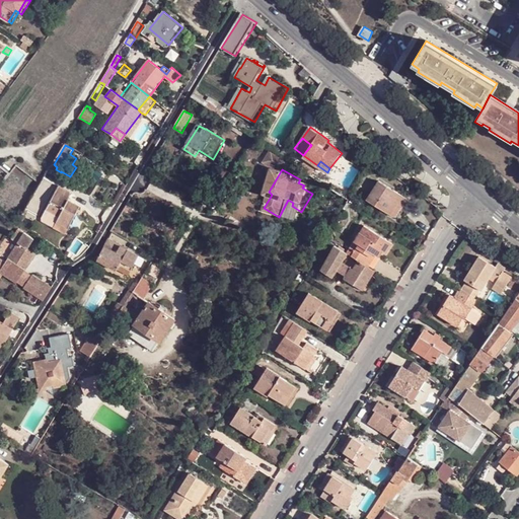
[(367,201),(390,215),(397,204),(400,206),(402,207),(408,199),(379,180),(367,201)]
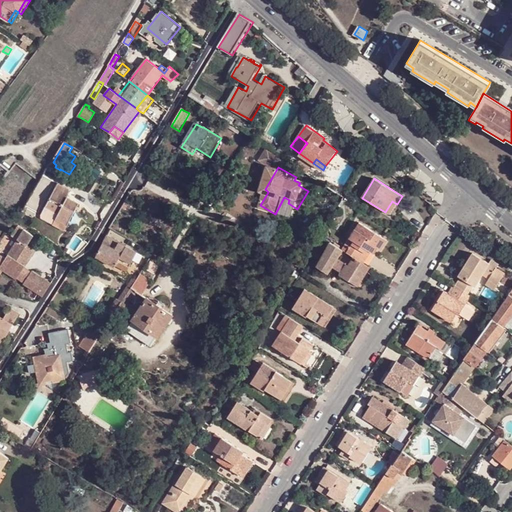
[(58,183),(45,207),(58,213),(51,225),(64,231),(78,203),(67,196),(70,190),(58,183)]
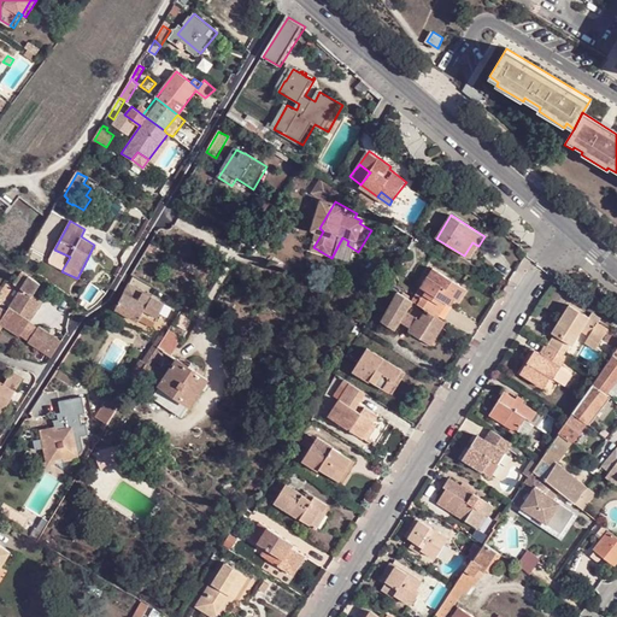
[(472,242),(464,256),(468,258),(476,245),(472,242)]
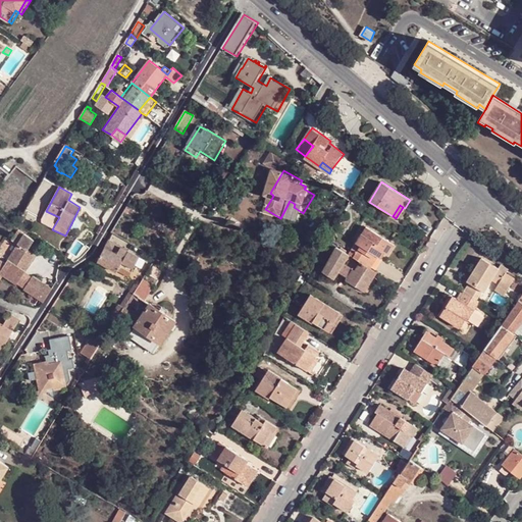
[(347,256),(369,270),(378,257),(380,258),(384,252),(388,254),(395,245),(365,226),(347,256)]
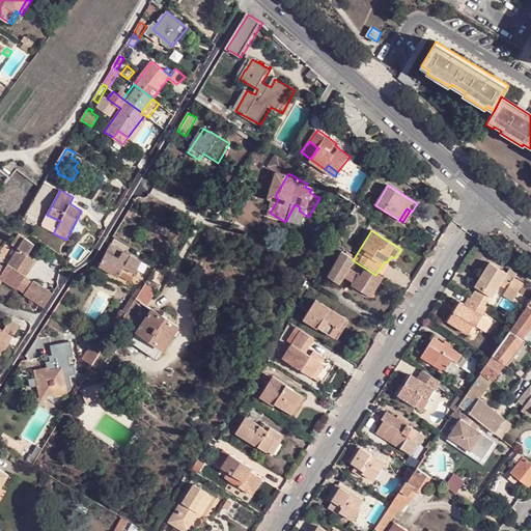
[(21,250),(8,270),(0,266),(0,281),(1,280),(19,290),(26,277),(37,259),(29,254),(35,245),(21,235),(14,246),(21,250)]
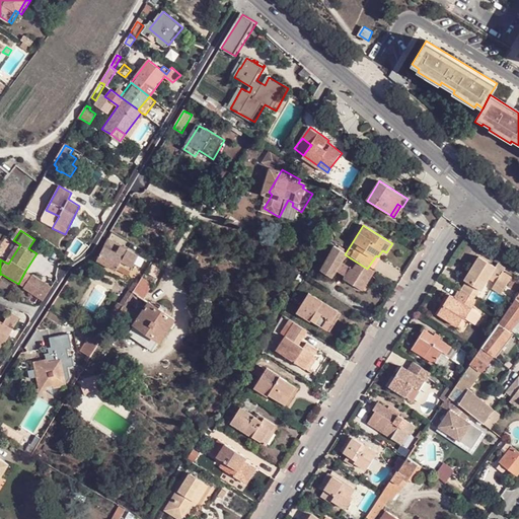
[(98,258),(97,260),(117,271),(118,268),(121,264),(131,270),(136,263),(140,255),(108,239),(98,258)]
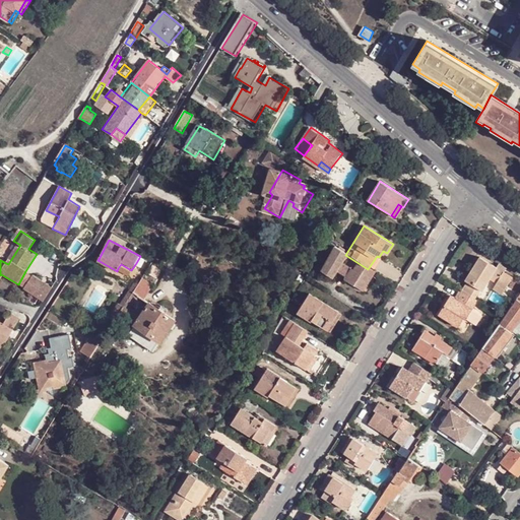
[(345,255),(333,248),(320,270),(333,279),(337,271),(344,276),(343,279),(364,291),(375,273),(368,269),(345,255)]
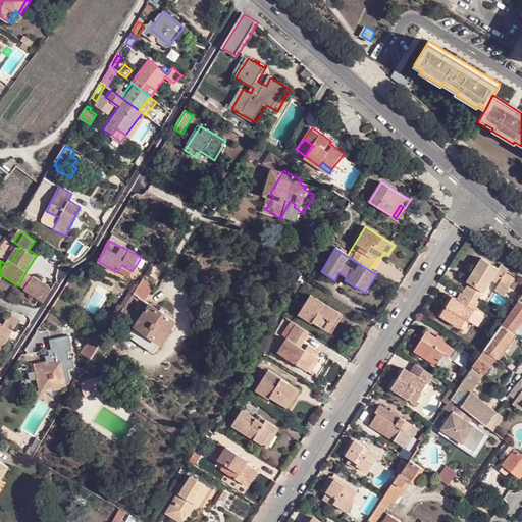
[(141,257),(137,264),(142,267),(146,261),(141,257)]
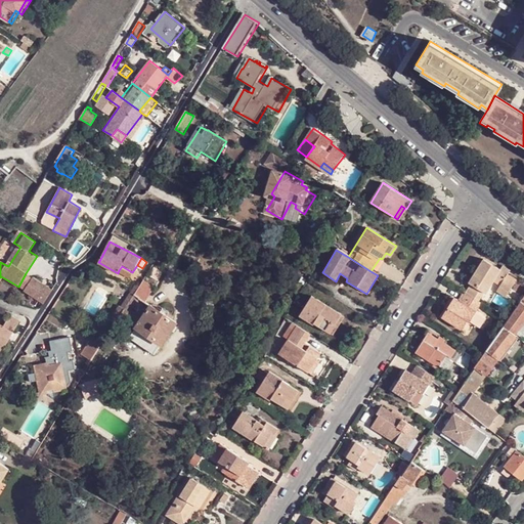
[(466,293),(478,301),(483,294),(484,295),(493,280),(500,286),(498,287),(508,293),(516,280),(507,274),(503,280),(495,275),(499,270),(483,260),(468,285),(470,286),(466,293)]
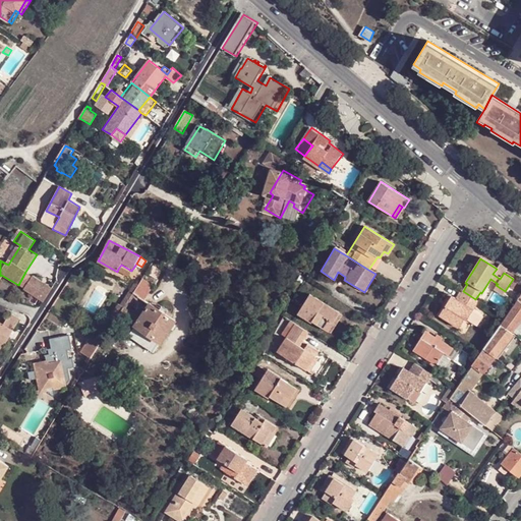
[(121,265),(118,269),(129,276),(131,271),(121,265)]
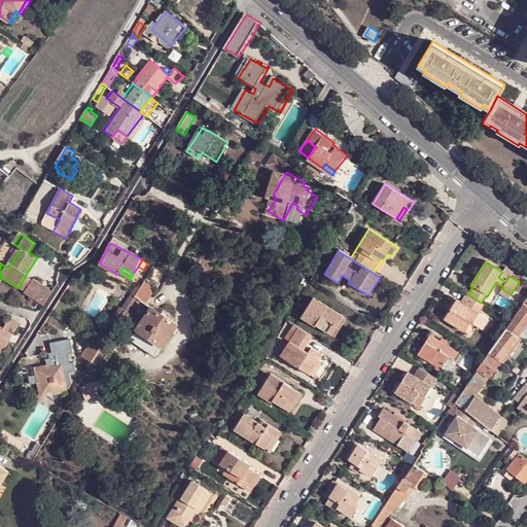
[(505,282),(510,276),(502,272),(498,277),(505,282)]
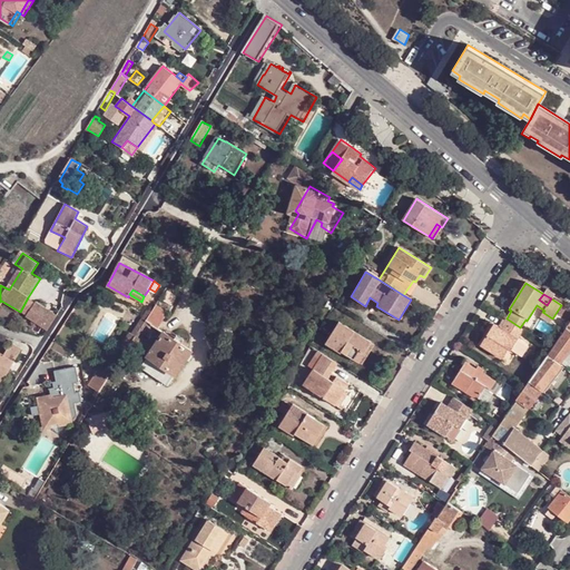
[(20,312),(28,316),(36,303),(28,297),(20,312)]
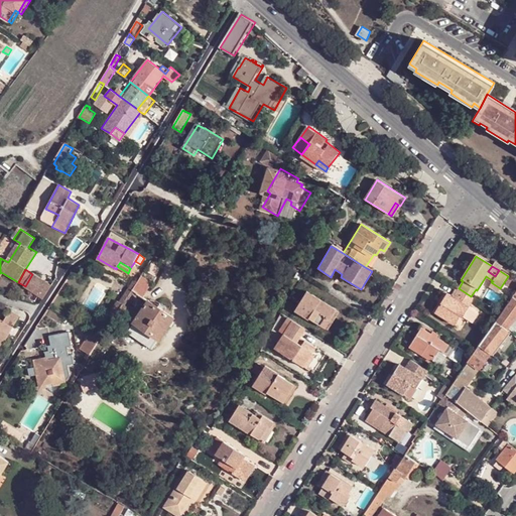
[(24,288),(43,299),(51,285),(32,274),(25,286),(24,288)]
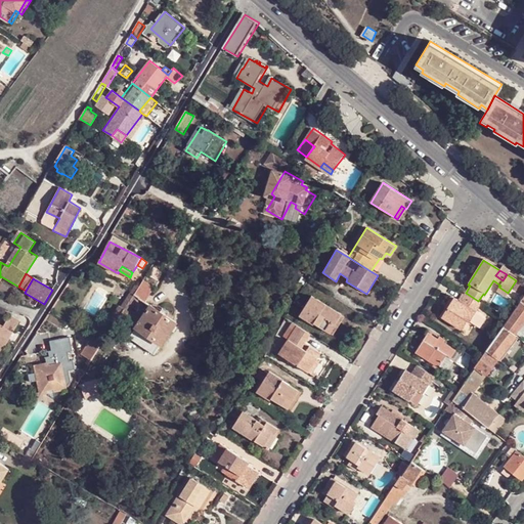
[(138,288),(140,286),(136,284),(122,305),(120,304),(111,317),(118,322),(121,316),(138,288)]
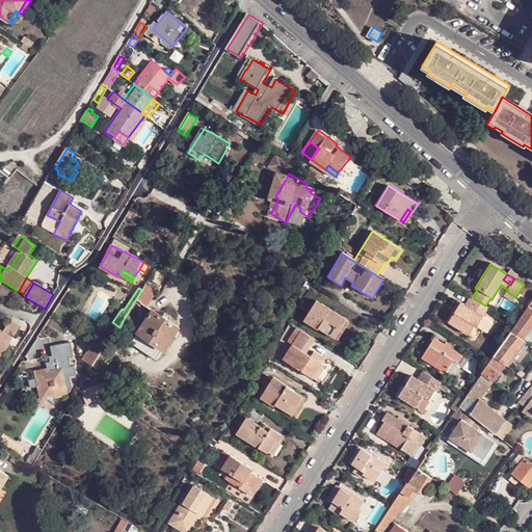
[(515,297),(506,291),(504,296),(512,301),(515,297)]
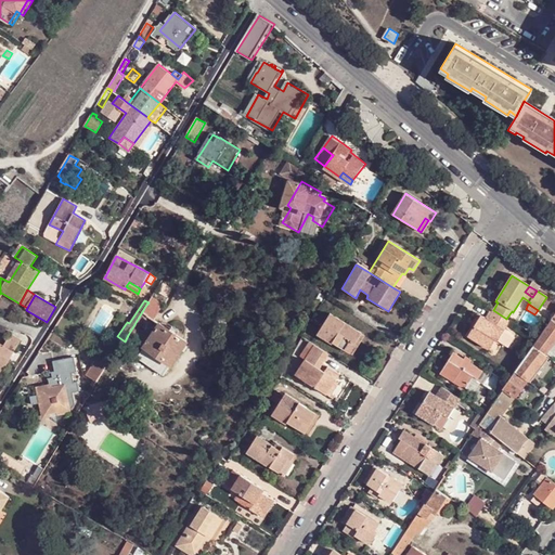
[(173,364),(189,340),(160,322),(151,339),(139,332),(149,315),(153,319),(153,318),(157,311),(146,305),(128,335),(146,346),(173,364)]
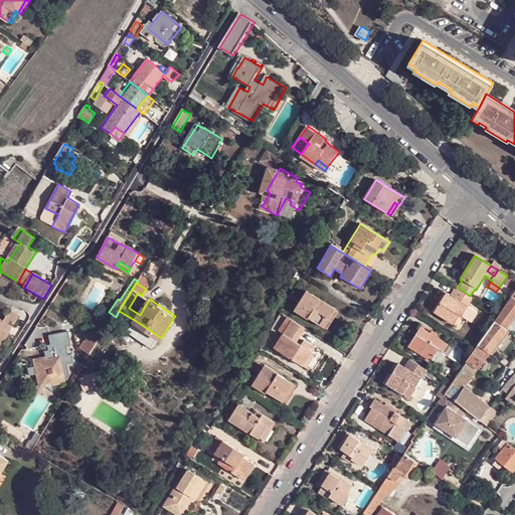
[(433,312),(453,324),(458,315),(461,317),(472,299),(456,289),(451,298),(445,294),(438,305),(433,312)]
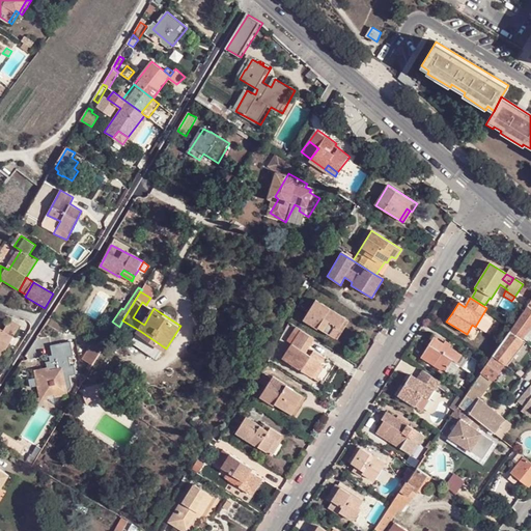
[(316,300),(303,319),(317,329),(318,327),(331,335),(337,327),(340,329),(346,318),(316,300)]
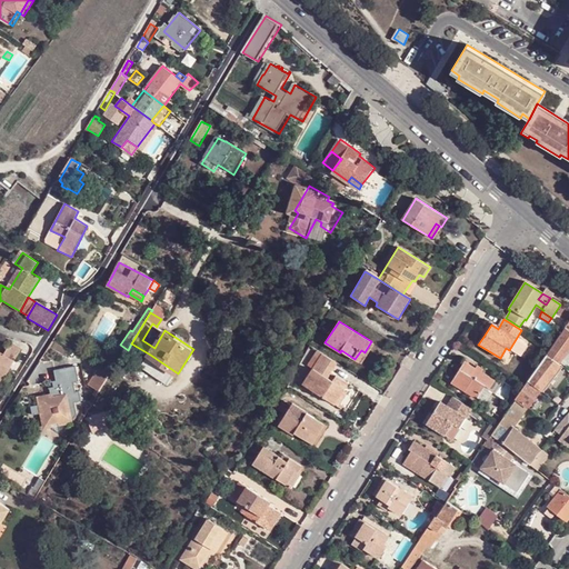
[(483,337),(491,325),(488,322),(480,335),(483,337)]
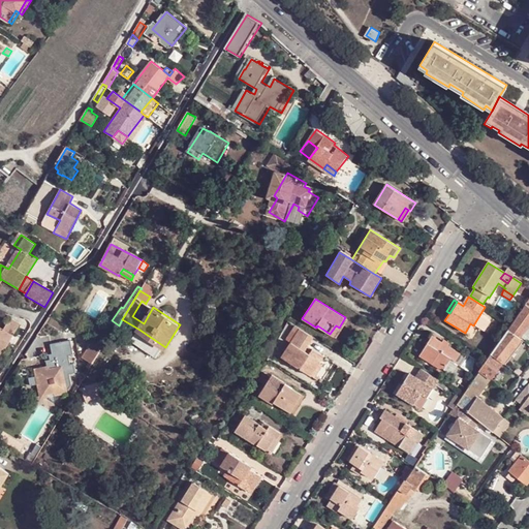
[(144,323),(153,307),(146,303),(146,304),(142,301),(132,316),(144,323)]
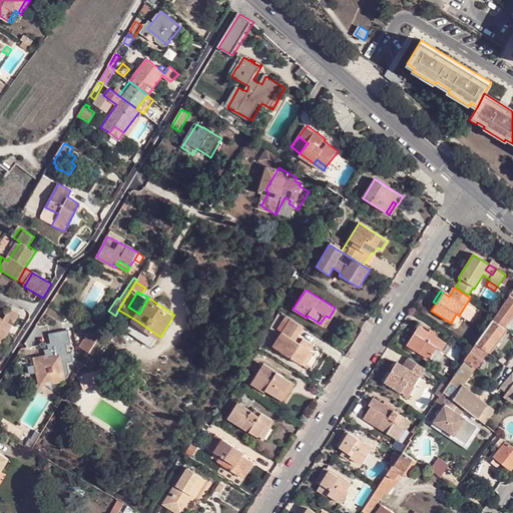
[(512,298),(510,296),(498,314),(493,321),(506,331),(504,329),(512,317),(512,298)]
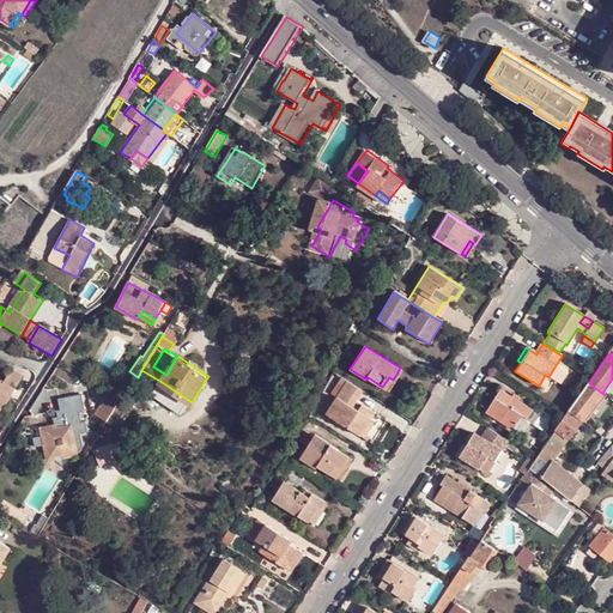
[(0,411),(23,375),(12,368),(5,377),(0,375),(0,411)]
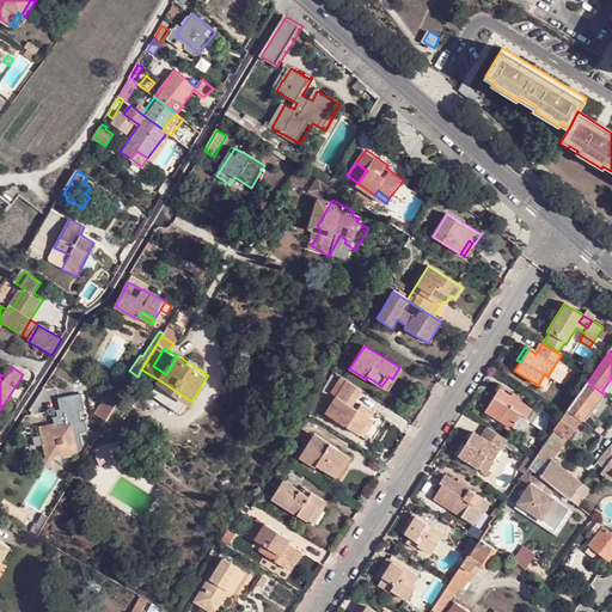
[(389,377),(381,386),(386,389),(392,379),(389,377)]
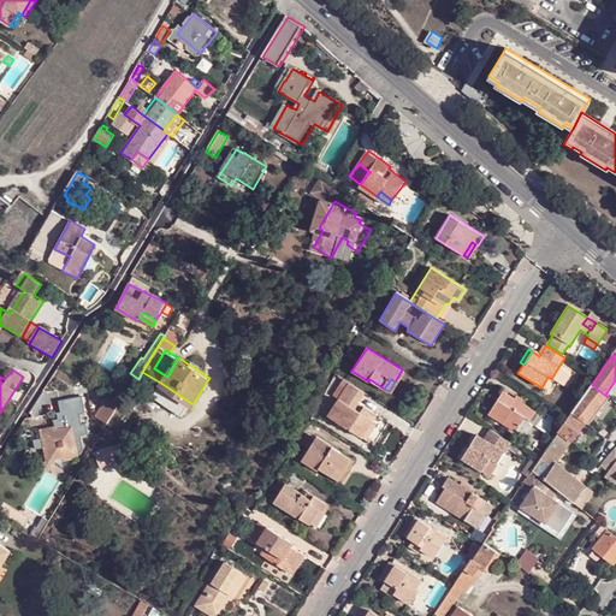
[(363,392),(348,383),(327,415),(361,437),(372,421),(375,415),(363,407),(360,410),(359,413),(353,409),(355,407),(363,392)]
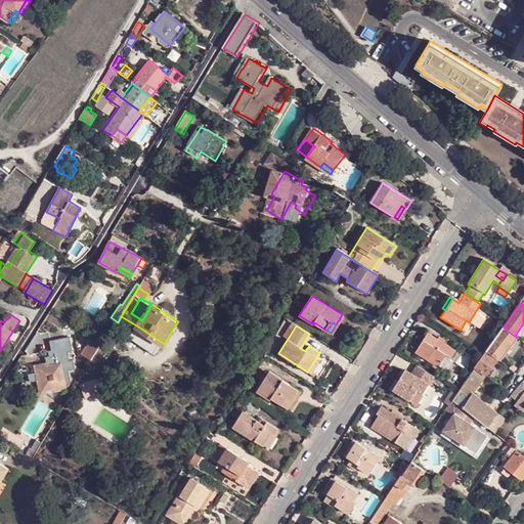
[(157,354),(164,344),(138,326),(131,338),(157,354)]
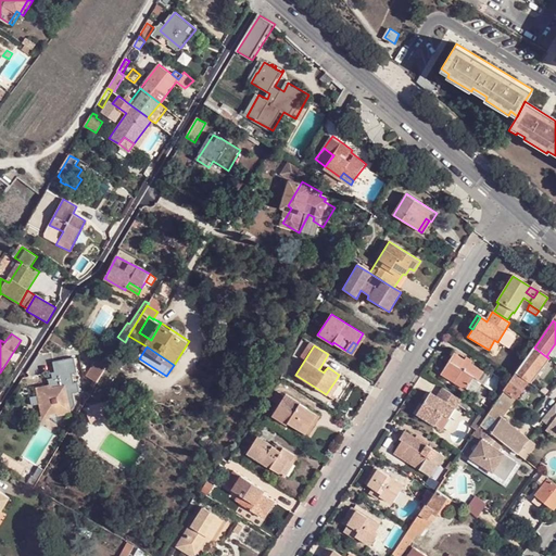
[(530,382),(548,358),(534,348),(517,373),(530,382)]
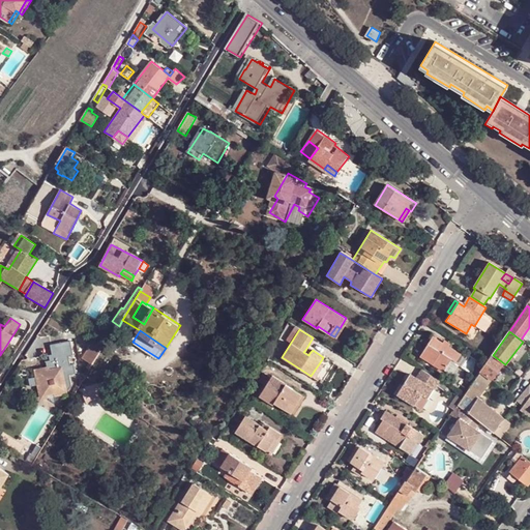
[(419,358),(442,372),(442,371),(450,359),(457,363),(461,356),(433,337),(419,358)]
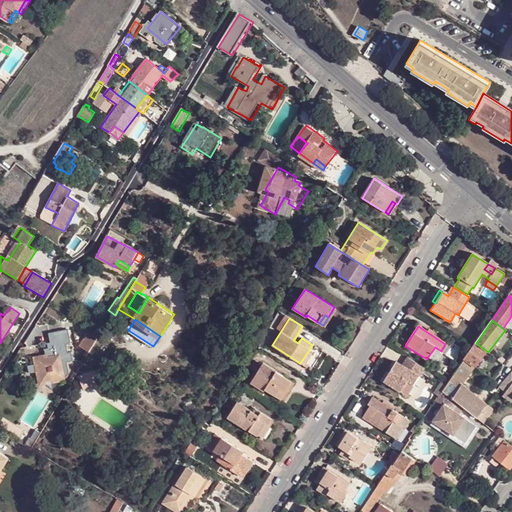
[(90,328),(80,345),(89,350),(99,334),(90,328)]
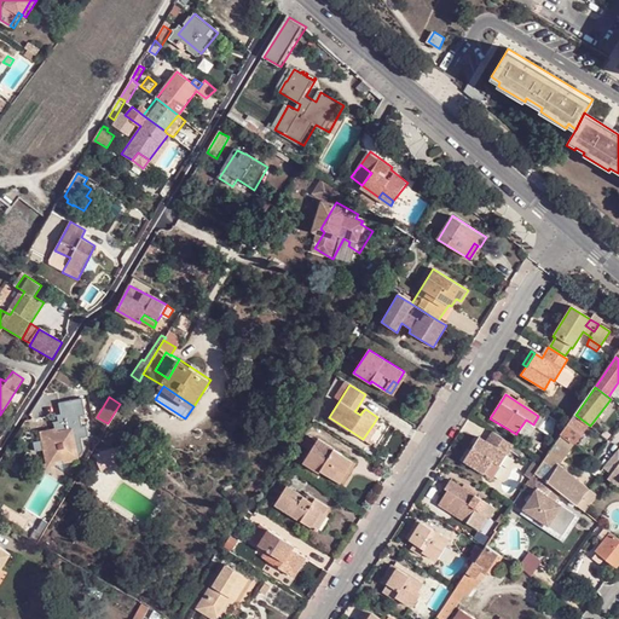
[(56,422),(57,428),(41,432),(44,440),(35,441),(38,451),(45,450),(50,468),(61,464),(59,462),(67,460),(67,463),(79,461),(77,458),(81,457),(81,456),(86,451),(84,437),(91,434),(88,424),(85,426),(82,415),(87,414),(85,398),(62,403),(64,414),(59,415),(61,421),(56,422)]
